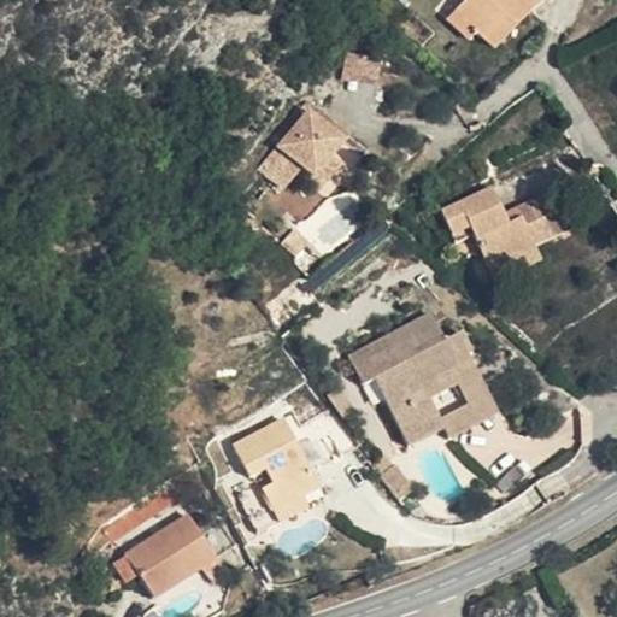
[(462,0),(451,12),(491,52),(540,0),(462,0)]
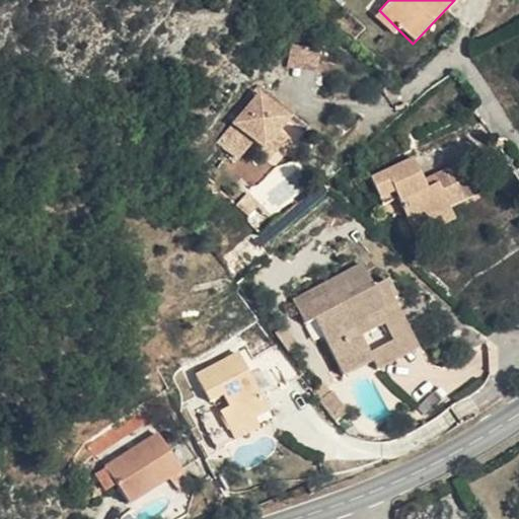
[(278,49),(276,70),(297,74),(300,51),(278,49)]
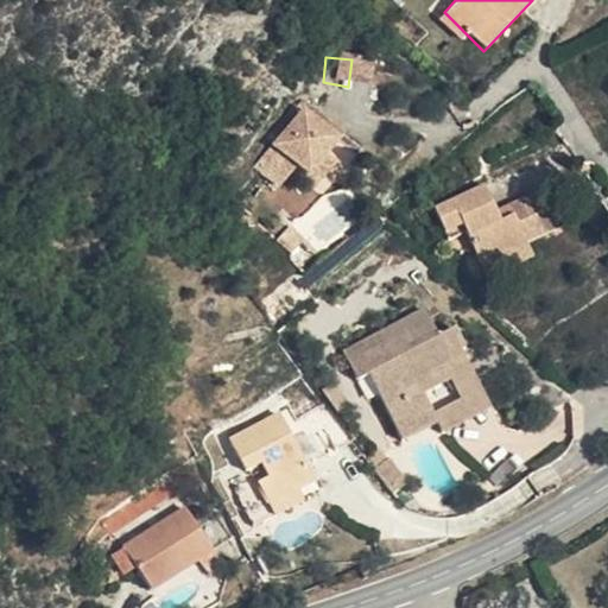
[(274,175),(297,157),(312,145),(297,126),(304,122),(289,105),(244,144),(252,152),(270,170),(274,175)]
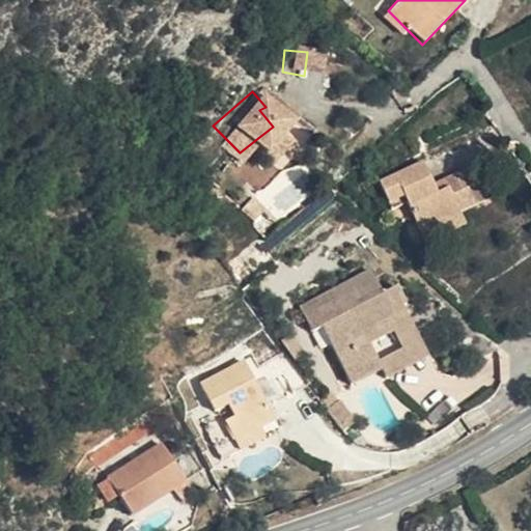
[(235,148),(220,133),(206,148),(220,162),(235,148)]
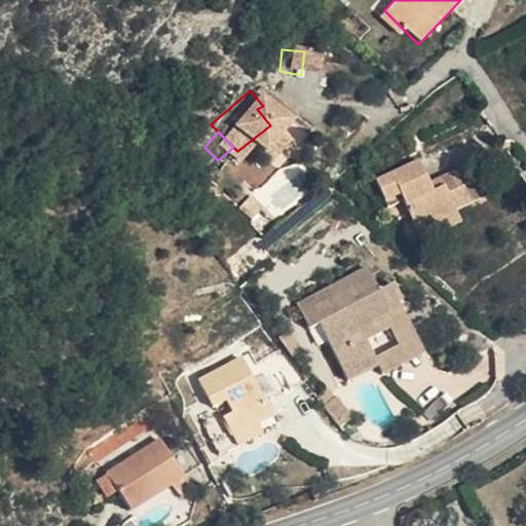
[(269,148),(257,136),(237,151),(250,165),(269,148)]
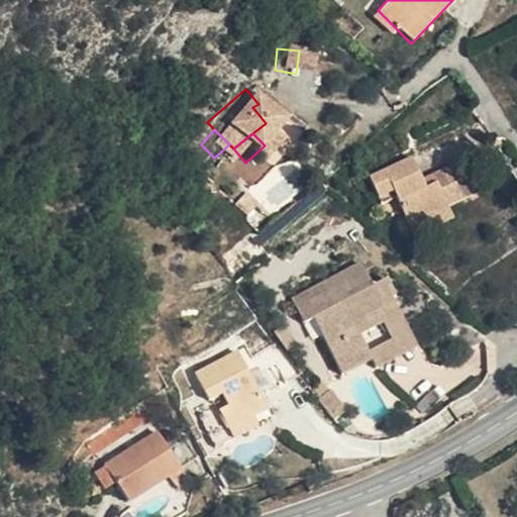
[(401,196),(393,182),(350,205),(367,232),(381,226),(396,249),(434,228),(464,213),(443,176),(412,191),(421,203),(408,207),(401,196)]
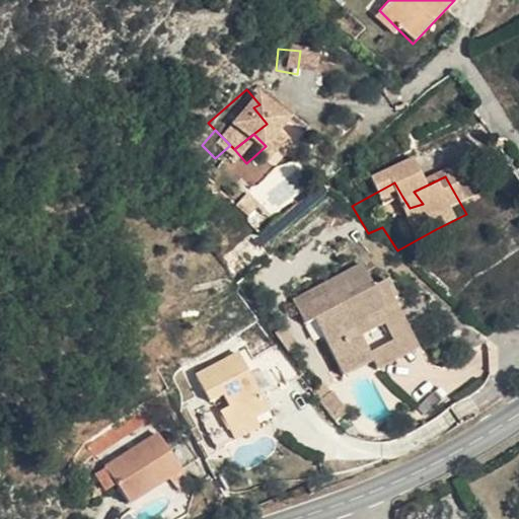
[(423,204),(414,192),(402,197),(410,208),(423,204)]
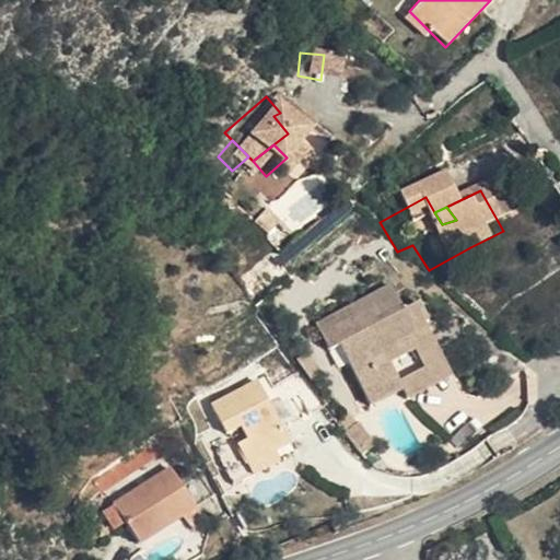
[(387,286),(315,327),(329,352),(338,346),(364,391),(395,372),(400,381),(427,365),(412,340),(429,330),(417,300),(401,308),(387,286)]
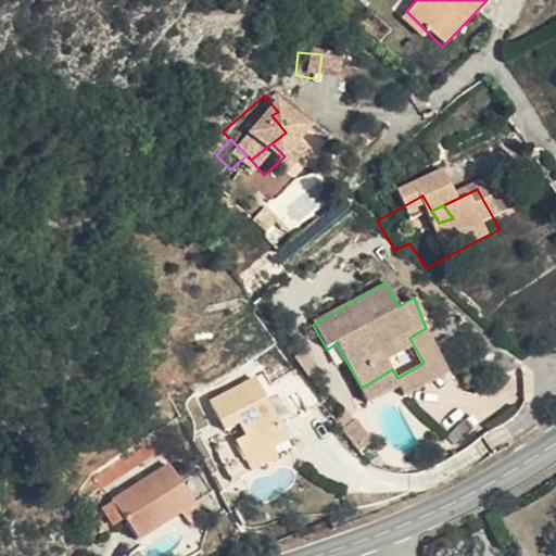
[(392,369),(362,388),(370,402),(401,383),(406,393),(450,368),(426,328),(409,338),(424,363),(397,378),(392,369)]
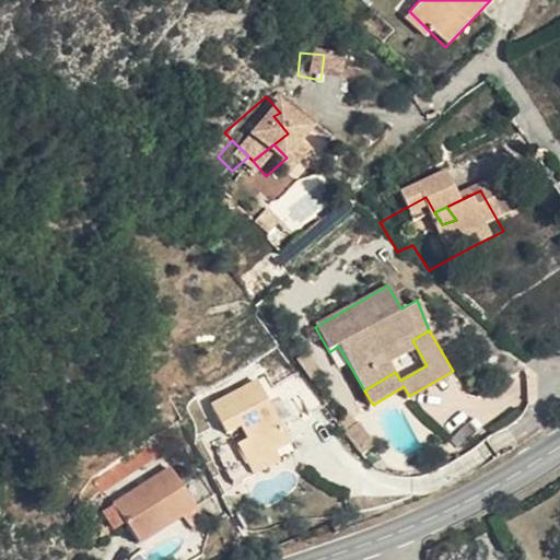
[(306,356),(298,363),(312,382),(321,375),(306,356)]
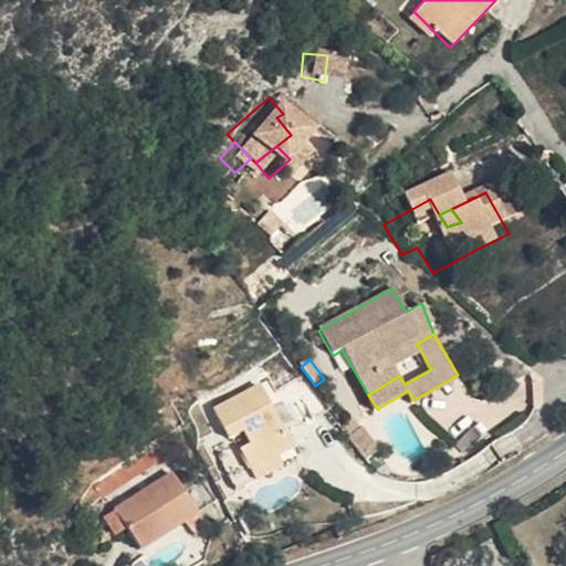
[(290,365),(254,387),(275,422),(317,397),(290,365)]
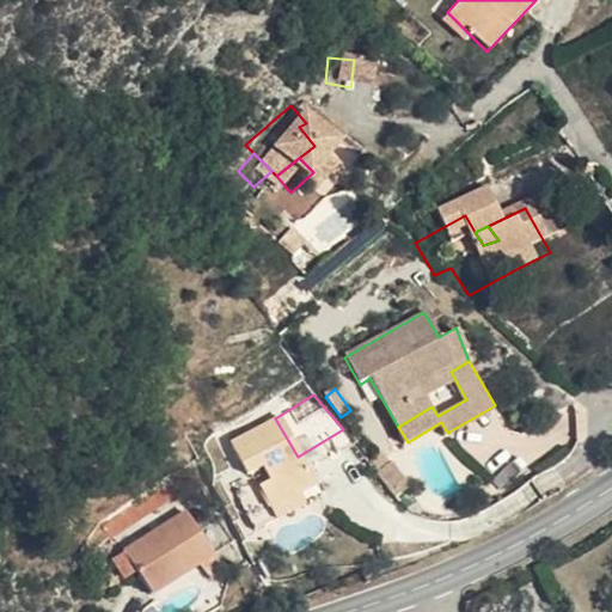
[(270,412),(224,441),(250,482),(261,500),(292,481),(307,472),(298,457),(275,418),(270,412)]
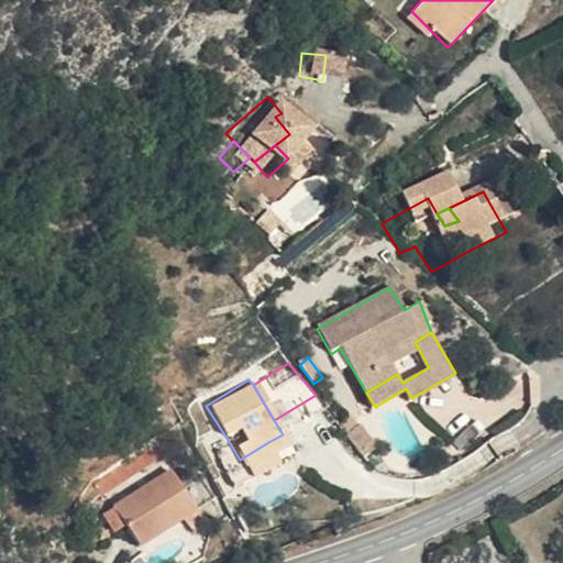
[(345,422),(354,432),(362,424),(353,415),(345,422)]
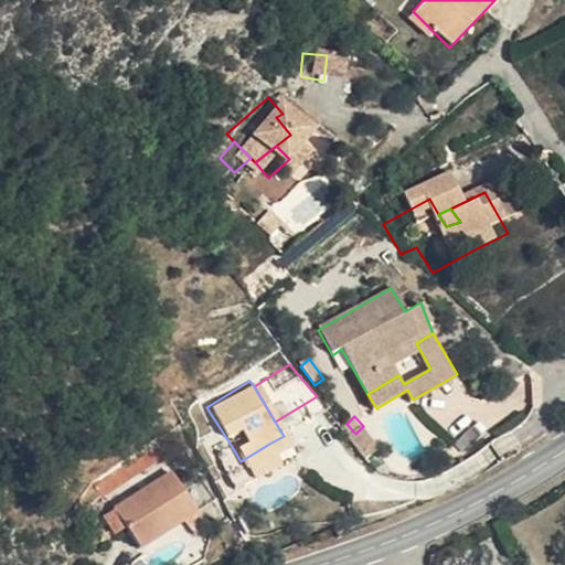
[(355,434),(352,436),(370,457),(382,448),(363,426),(355,434)]
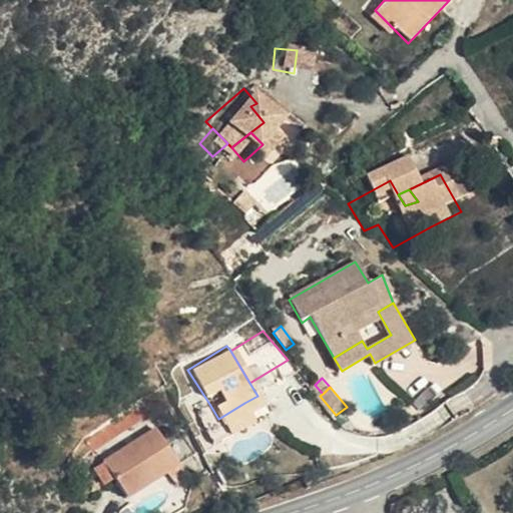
[(244,403),(248,411),(262,402),(258,396),(244,403)]
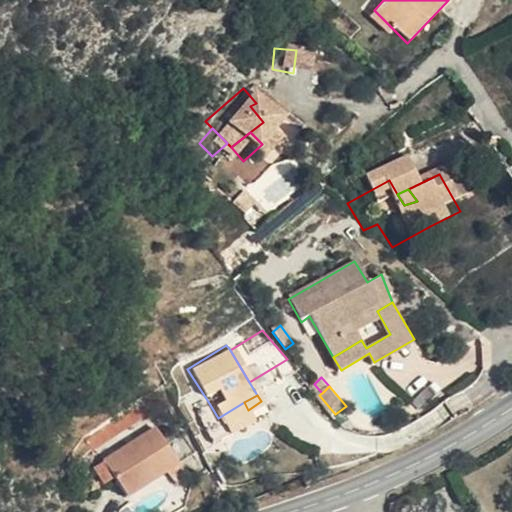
[(218,418),(209,403),(202,407),(218,433),(249,414),(248,410),(244,402),(218,418)]
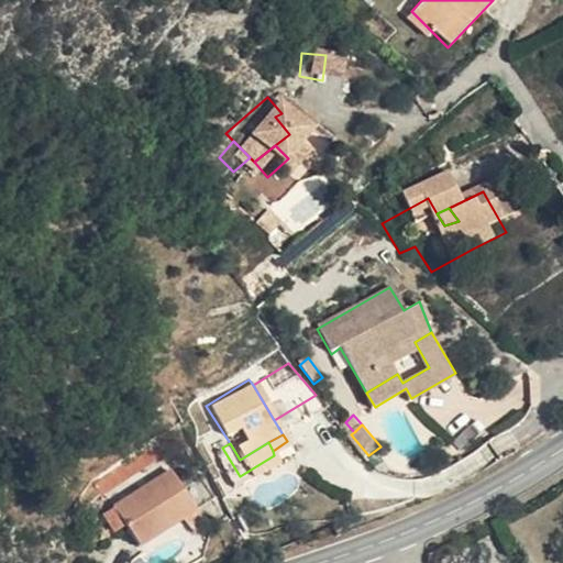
[(117,509),(128,527),(141,548),(199,503),(173,465),(114,506),(117,509)]
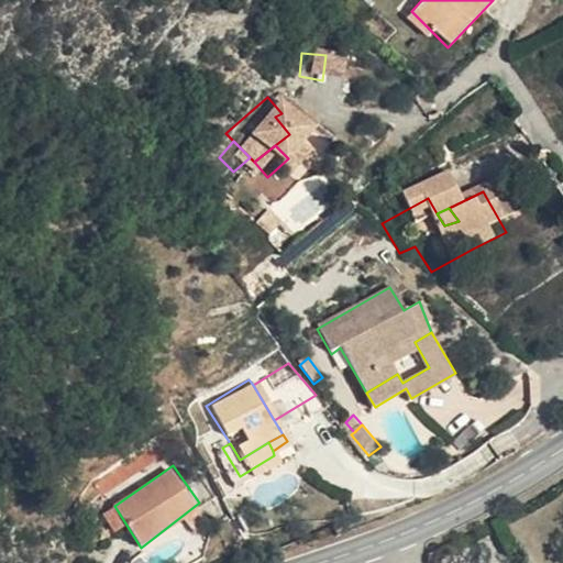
[(117,509),(106,515),(117,533),(128,527),(117,509)]
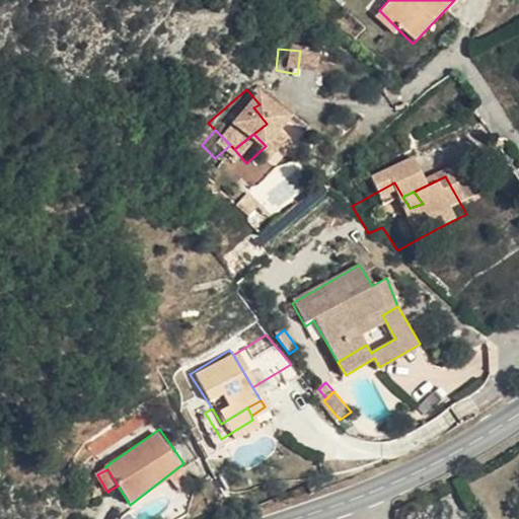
[(196,479),(190,470),(178,478),(186,486),(196,479)]
